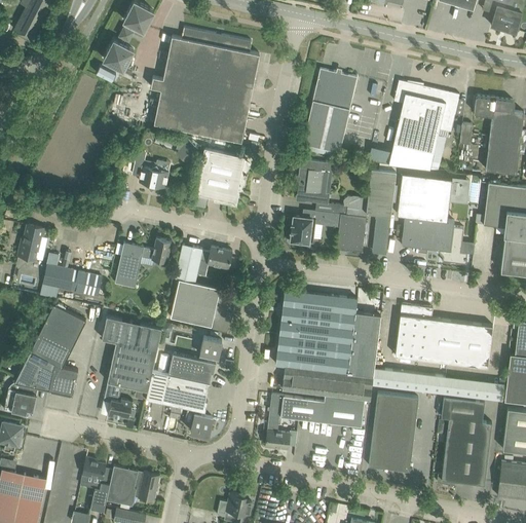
[(30,0),(14,31),(24,36),(33,41),(52,0),(30,0)]
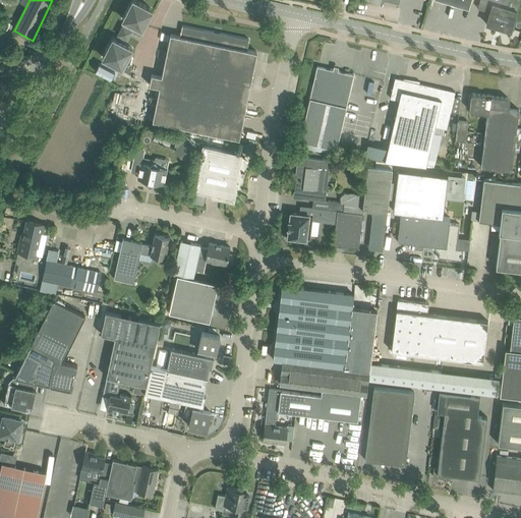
[(433,0),(468,10),(471,0),(433,0)]
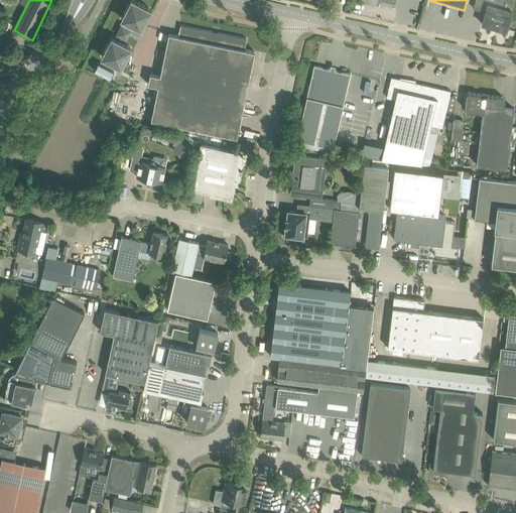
[(488,6),(481,26),(506,33),(506,31),(508,31),(511,23),(509,22),(514,5),(497,0),(495,8),(488,6)]
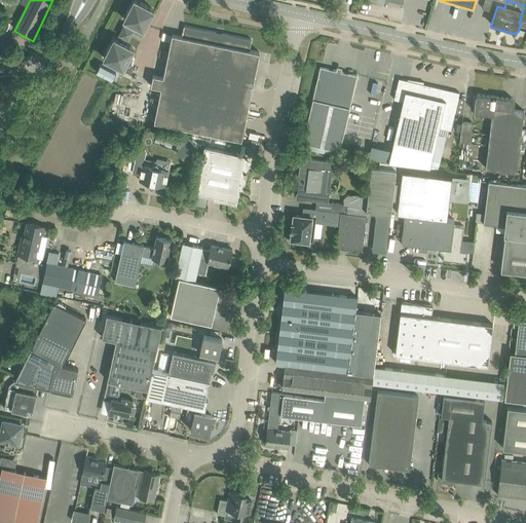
[(135,2),(132,6),(125,17),(126,17),(123,22),(128,24),(127,25),(128,25),(126,30),(124,29),(119,37),(121,38),(119,43),(118,42),(118,43),(114,41),(111,45),(105,57),(106,57),(104,61),(108,63),(120,70),(123,71),(125,67),(132,55),(134,51),(129,49),(129,48),(124,46),(126,41),(128,42),(134,33),(132,33),(134,28),(139,31),(139,30),(144,32),(146,28),(152,16),(151,16),(154,12),(150,10),(139,4),(135,2)]
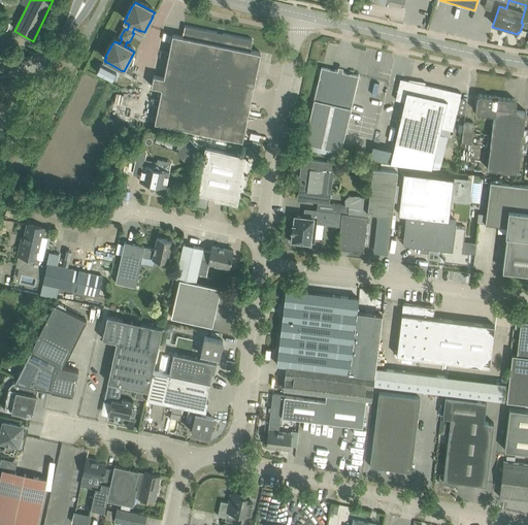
[(162,91),(155,125),(242,143),(260,56),(251,54),(253,42),(185,29),(183,39),(172,37),(164,80),(154,78),(152,89),(162,91)]
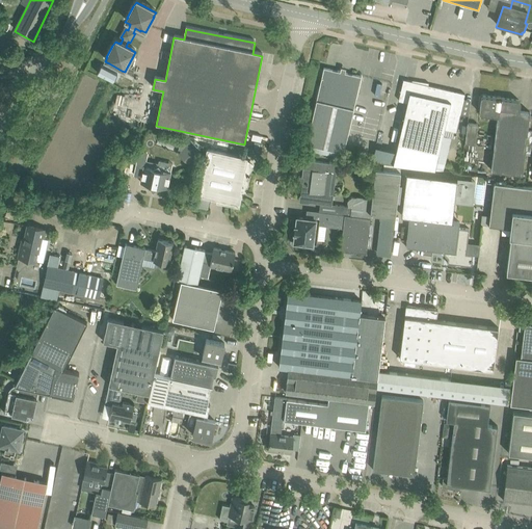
[(101,67),(97,75),(113,83),(117,76),(101,67)]
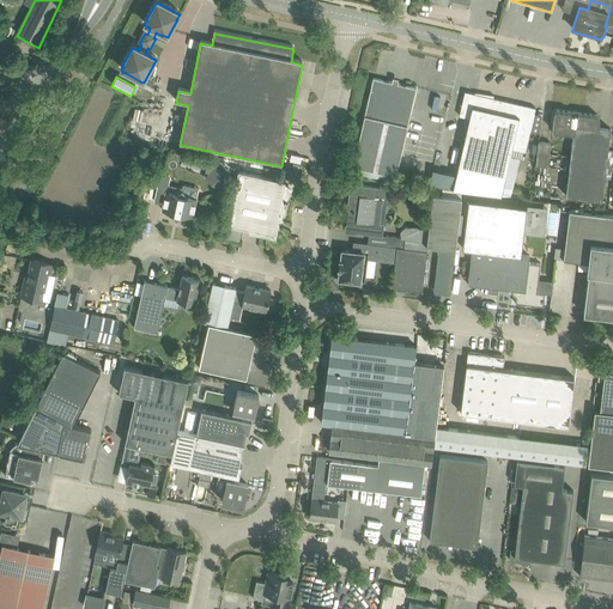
[(353,169),(364,171),(395,178),(416,91),(374,80),(353,169)]
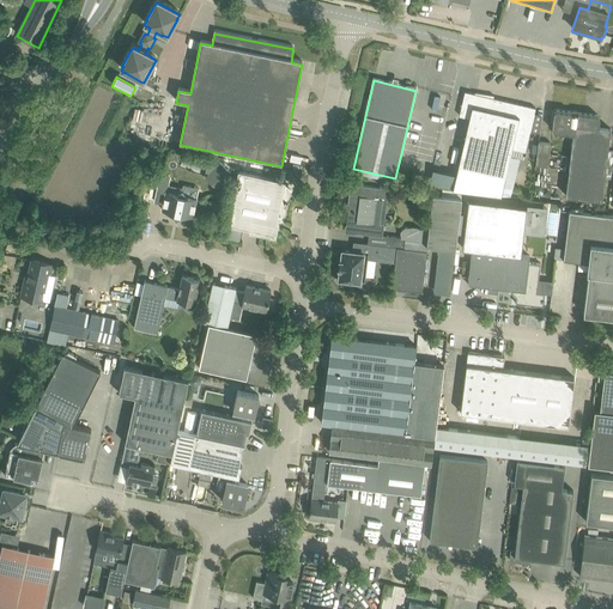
[(501,103),(493,101),(493,99),(474,97),(465,95),(462,107),(459,119),(469,121),(459,168),(456,177),(504,188),(510,159),(523,162),(523,158),(525,159),(526,153),(535,111),(501,103)]
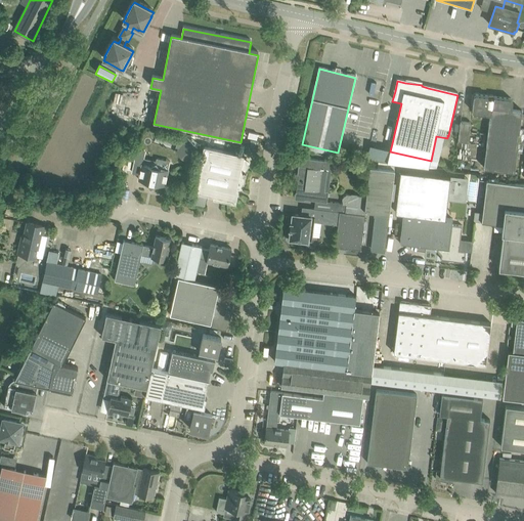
[(474,115),(490,117),(491,118),(493,101),(487,100),(488,98),(476,97),(474,98),(472,114),(474,115)]
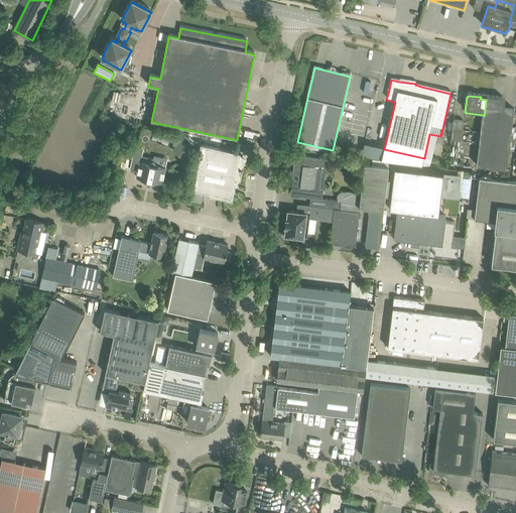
[(484,116),(483,115),(476,167),(506,171),(514,111),(504,110),(505,102),(503,100),(487,98),(487,100),(486,100),(484,116)]
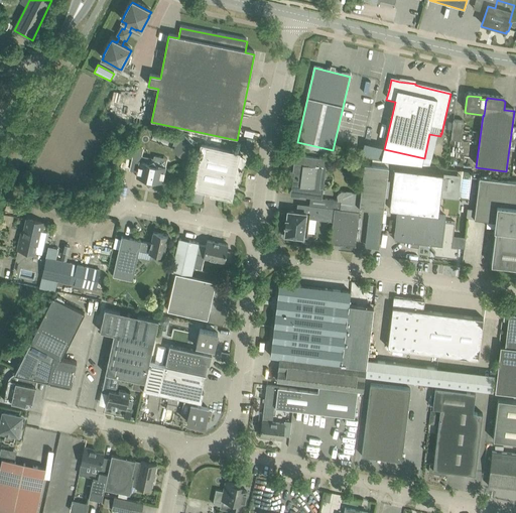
[(450,141),(461,143),(464,123),(454,122),(454,124),(453,130),(453,132),(450,141)]
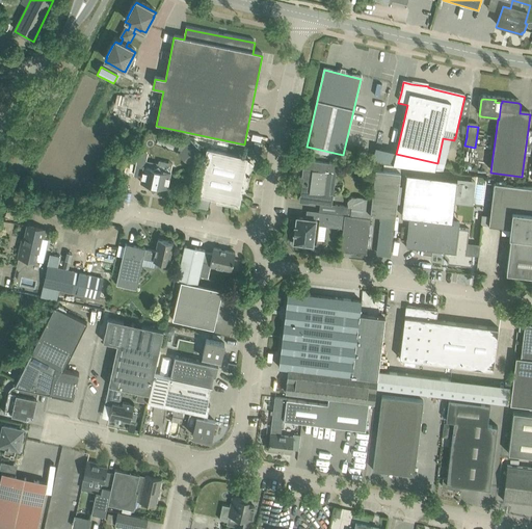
[(190,142),(177,157),(188,167),(202,153),(200,152),(202,150),(194,143),(193,146),(190,142)]
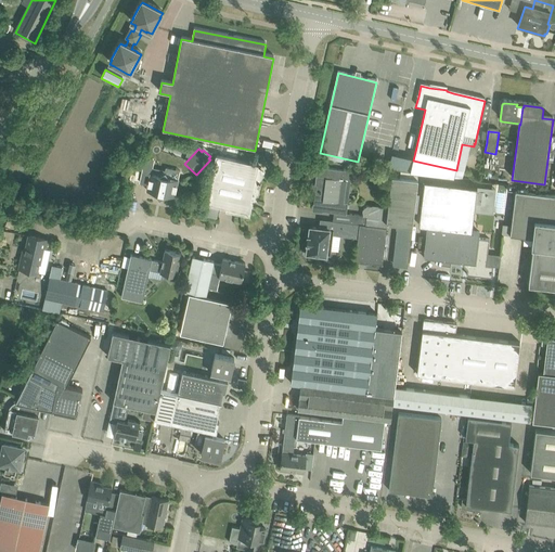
[(205,206),(236,213),(237,213),(240,214),(242,213),(243,213),(244,213),(245,212),(246,210),(247,209),(248,208),(249,207),(249,206),(249,205),(250,204),(254,191),(257,185),(260,188),(261,185),(258,183),(263,175),(257,171),(258,167),(248,165),(216,157),(205,206)]
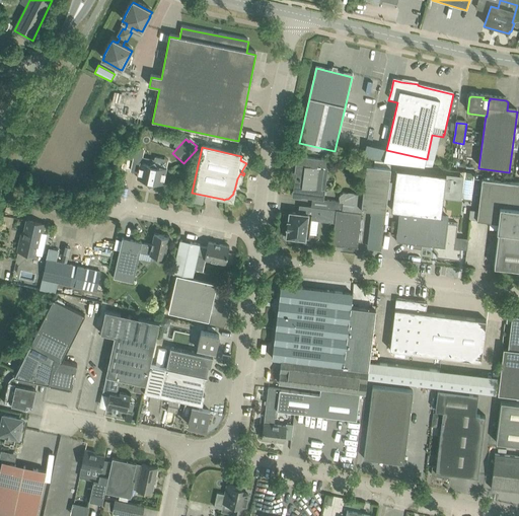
[(133,161),(141,163),(143,152),(136,150),(133,161)]
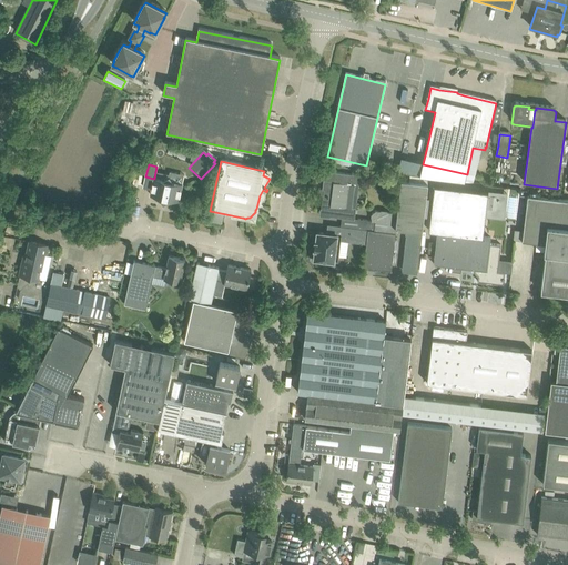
[(325,218),(342,220),(354,222),(359,178),(325,173),(322,192),(323,192),(321,211),(325,211),(325,218)]
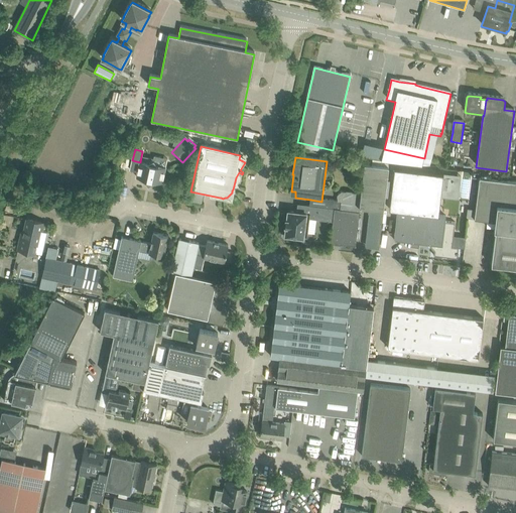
[(139,164),(136,179),(145,181),(145,182),(147,185),(149,185),(152,183),(153,182),(162,184),(164,174),(165,169),(167,161),(154,158),(153,160),(153,163),(148,166),(139,164)]
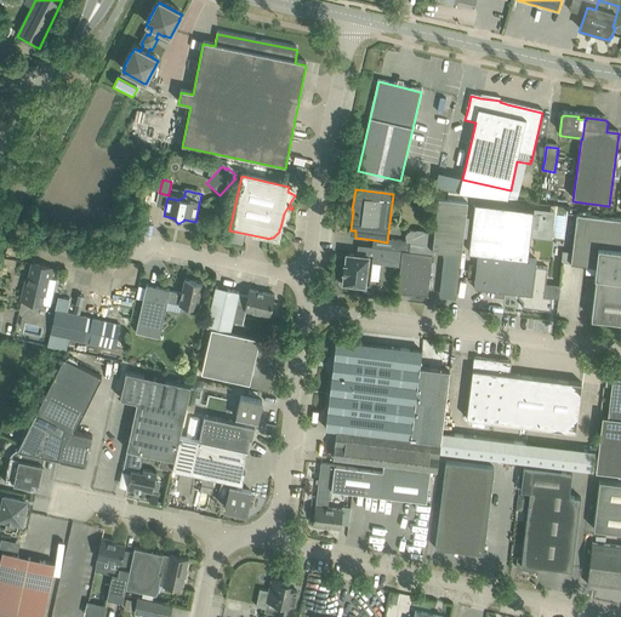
[(432,252),(433,252),(444,253),(439,296),(442,300),(453,301),(456,298),(461,256),(467,204),(438,200),(434,236),(432,247),(432,252)]
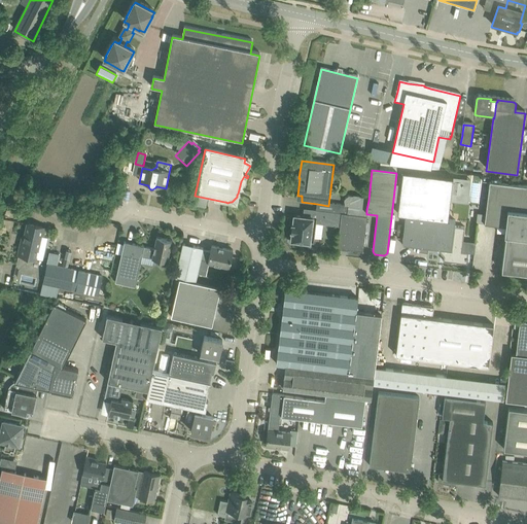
[(467,260),(468,254),(473,255),(476,245),(463,244),(464,230),(454,228),(455,222),(448,221),(450,203),(453,179),(402,174),(397,215),(406,216),(403,237),(402,247),(441,252),(441,254),(444,257),(443,264),(466,266),(467,262),(468,263),(468,260),(467,260)]
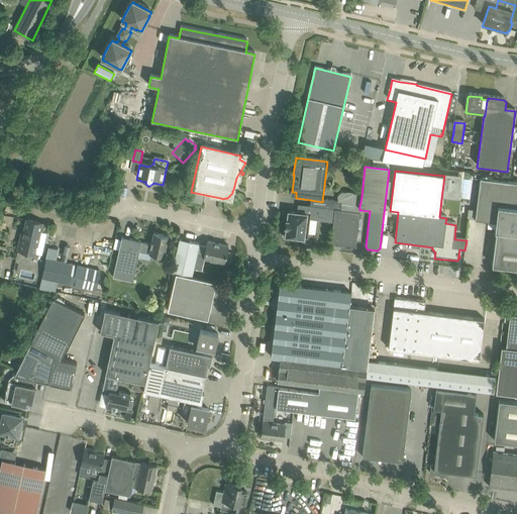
[(444,176),(441,199),(458,201),(461,179),(444,176)]
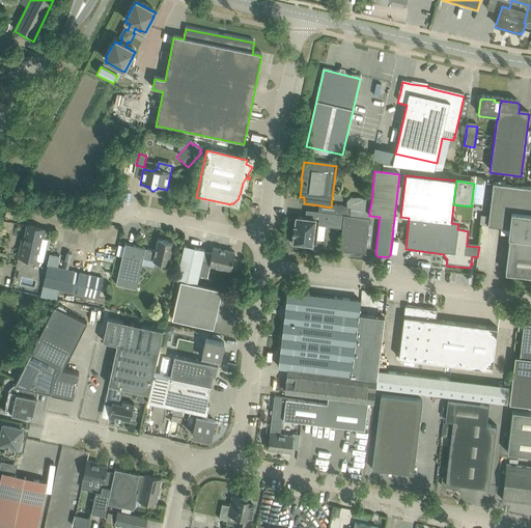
[(530,189),(493,185),(488,217),(487,227),(509,229),(508,238),(509,239),(505,275),(530,277),(530,189)]
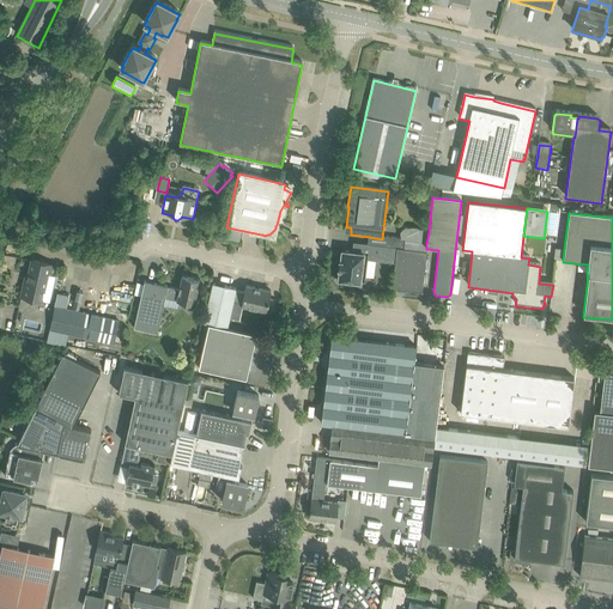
[(386,249),(426,254),(428,249),(426,249),(426,244),(429,233),(419,232),(410,231),(405,231),(402,233),(401,241),(387,239),(386,249)]
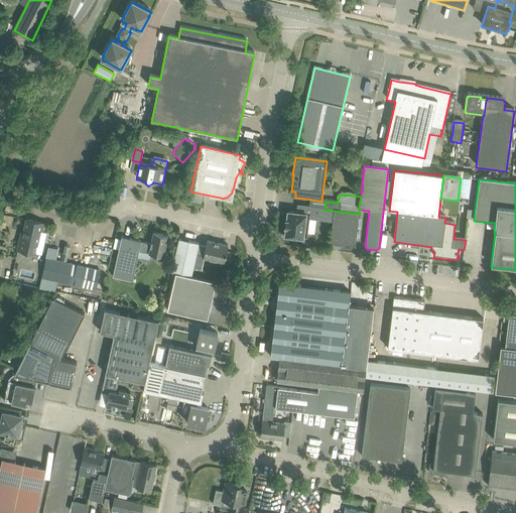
[(284,232),(283,239),(291,240),(291,238),(306,240),(309,221),(333,224),(330,244),(330,245),(331,245),(334,245),(334,246),(341,247),(342,246),(355,248),(356,249),(356,247),(355,247),(359,214),(325,210),(313,208),(312,216),(288,213),(287,222),(285,222),(285,228),(286,229),(285,232),(284,232)]
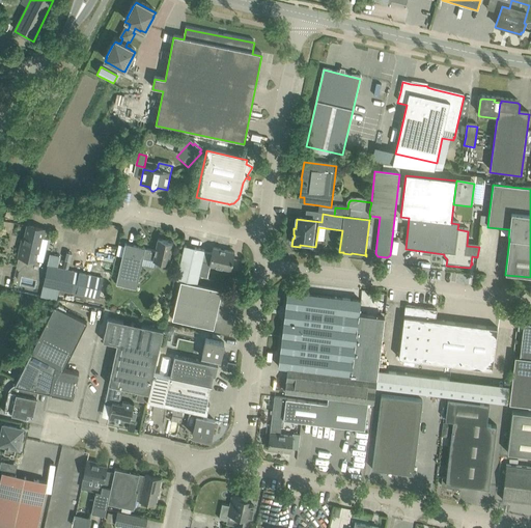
[(27,224),(34,225),(35,217),(28,216),(27,224)]
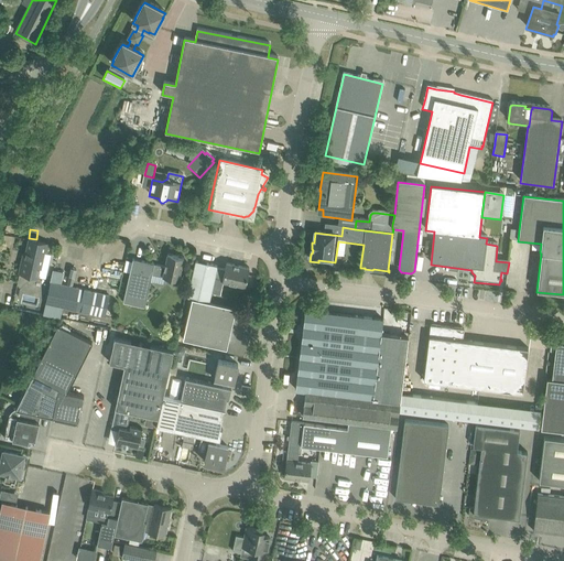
[(22,263),(19,274),(30,277),(38,279),(45,281),(51,257),(43,256),(45,246),(41,245),(30,243),(24,263),(22,263)]
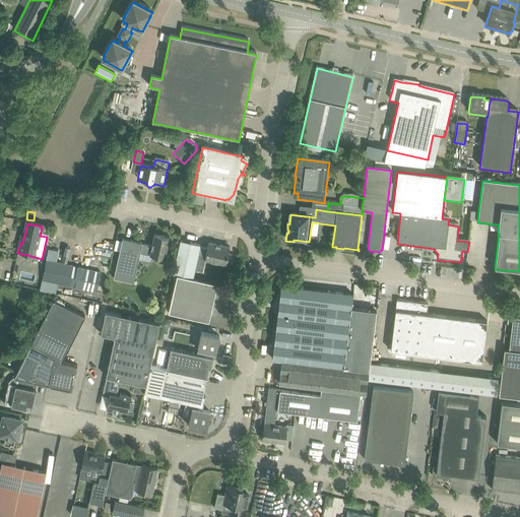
[(161,261),(163,260),(165,260),(170,240),(154,237),(152,248),(142,246),(142,245),(122,241),(120,251),(114,280),(133,285),(140,255),(152,258),(152,260),(153,262),(154,263),(156,264),(157,264),(159,263),(160,262),(161,261)]
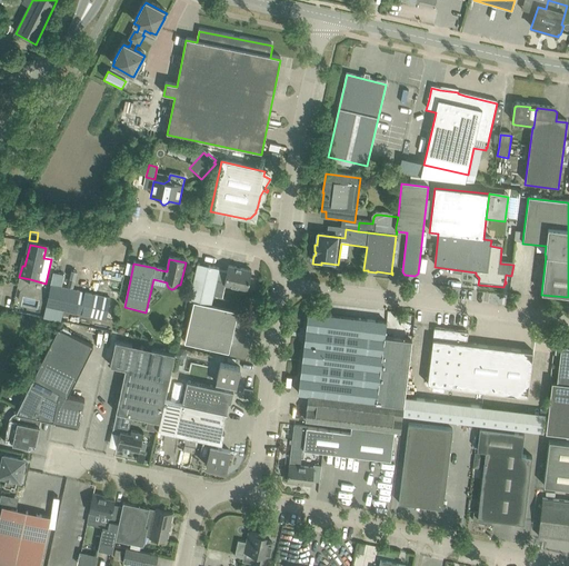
[(247,291),(250,279),(251,272),(228,268),(227,274),(219,272),(219,270),(198,265),(189,303),(193,303),(185,344),(229,354),(238,313),(211,307),(217,283),(225,285),(225,287),(247,291)]
